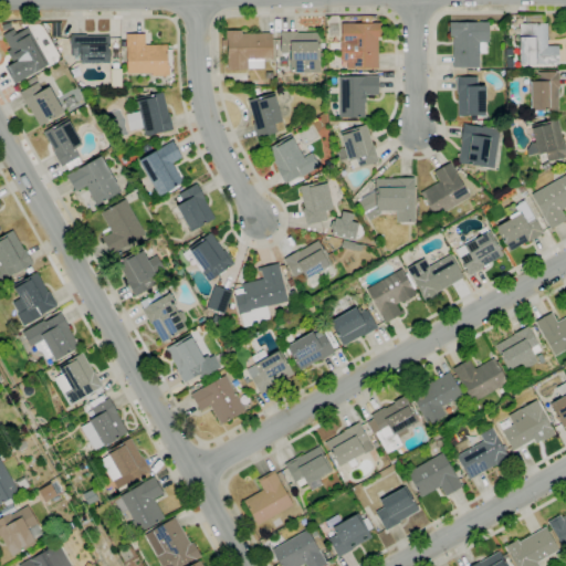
[(521,65),(520,24),(525,24),(525,17),(543,16),(543,23),(546,23),(547,46),(558,45),(558,64),(521,65)]
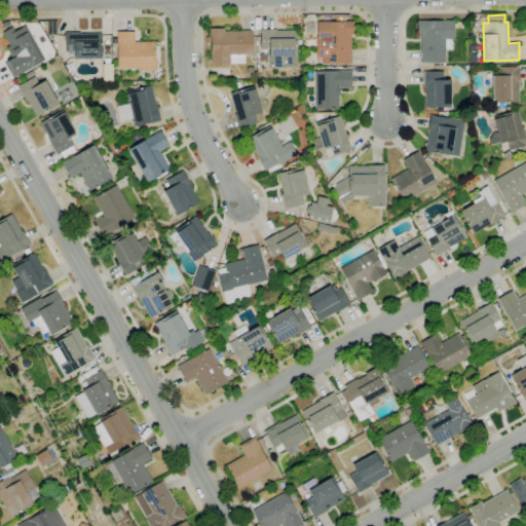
[(428,63),(420,63),(420,35),(417,35),(417,21),(442,21),(454,21),(454,39),(452,39),(451,49),(446,49),(445,63),(428,62),(428,63)]
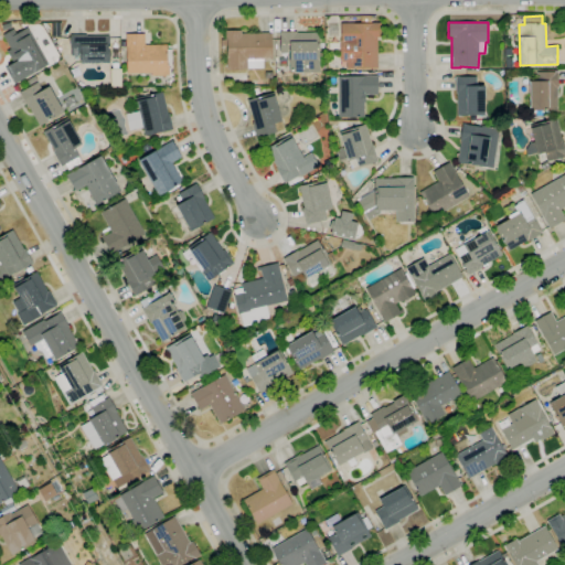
[(376,68),(345,68),(345,62),(340,62),(340,42),(341,42),(341,23),(352,23),(352,24),(372,24),(372,23),(381,23),(381,38),(376,38),(376,68)]
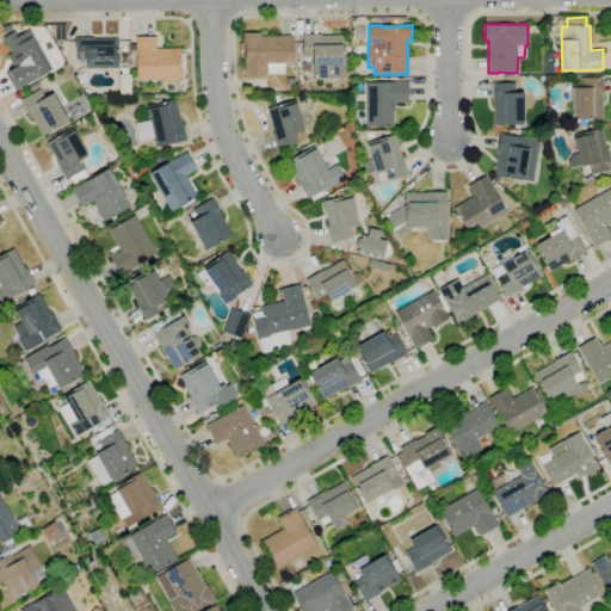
[(356,39),(356,28),(364,26),(365,39),(356,39)]
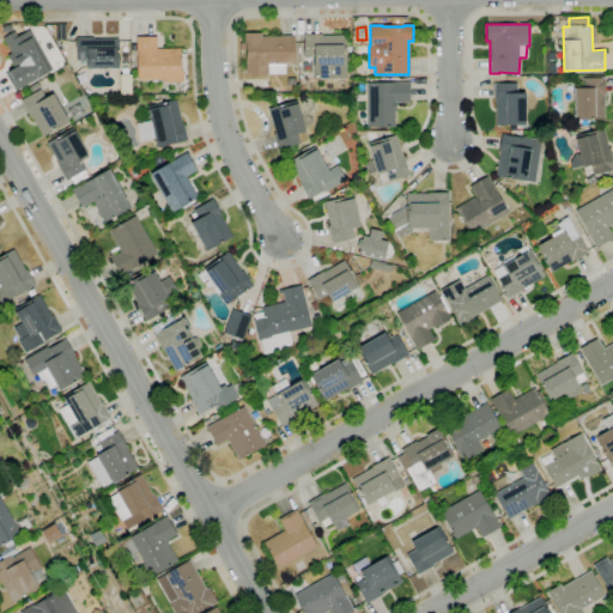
[(14,91),(4,71),(6,68),(8,72),(16,68),(4,47),(30,31),(53,70),(14,91)]
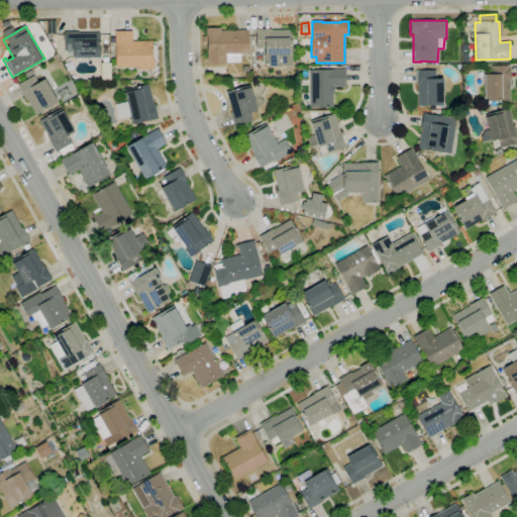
[(226,64),(208,65),(208,41),(202,41),(202,36),(206,36),(206,28),(220,28),(220,30),(248,30),(248,55),(240,55),(240,63),(226,63),(226,64)]
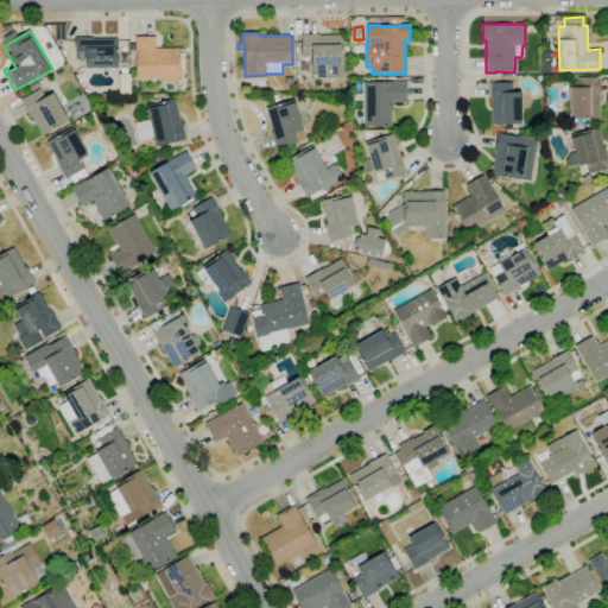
[(331,78),(327,78),(327,77),(311,77),(311,57),(302,57),(302,39),(301,39),(301,33),(320,33),(320,36),(343,36),(343,77),(331,77),(331,78)]
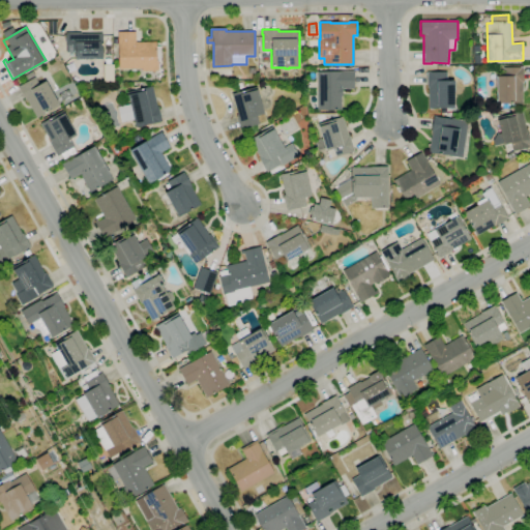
[(158,71),(142,71),(142,69),(118,68),(118,45),(113,45),(113,38),(118,38),(118,31),(136,32),(136,41),(156,41),(156,60),(158,60),(158,71)]
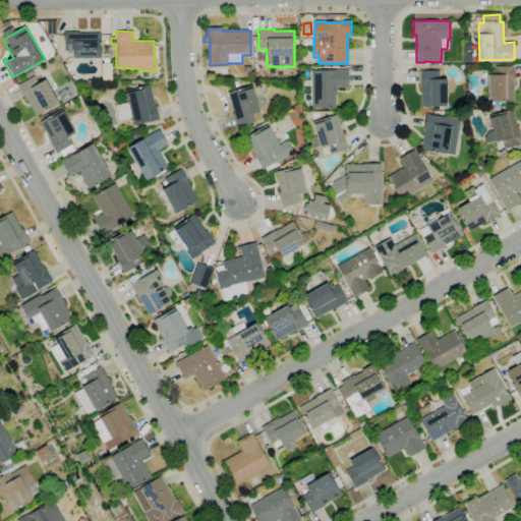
[(101,59),(73,59),(73,52),(64,52),(64,33),(79,33),(101,33),(101,59)]
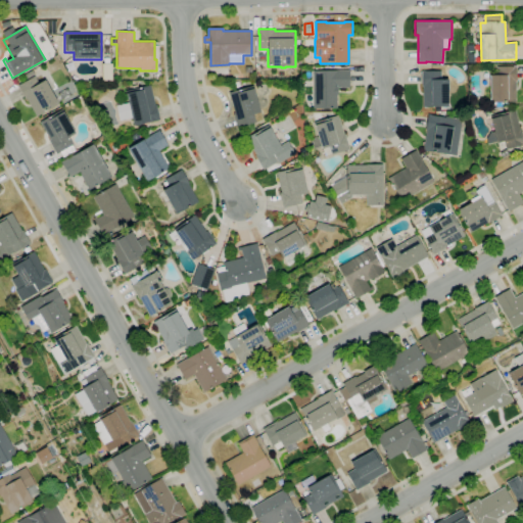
[(489,103),(489,98),(490,98),(489,76),(497,76),(496,67),(513,66),(516,66),(516,82),(515,82),(516,102),(489,103)]
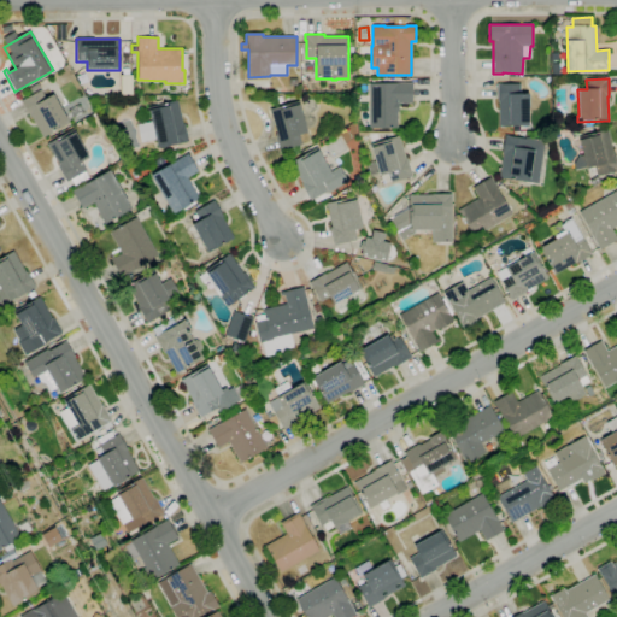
[(369,83),(398,83),(412,82),(412,107),(409,107),(409,104),(399,104),(399,128),(370,129),(369,83)]
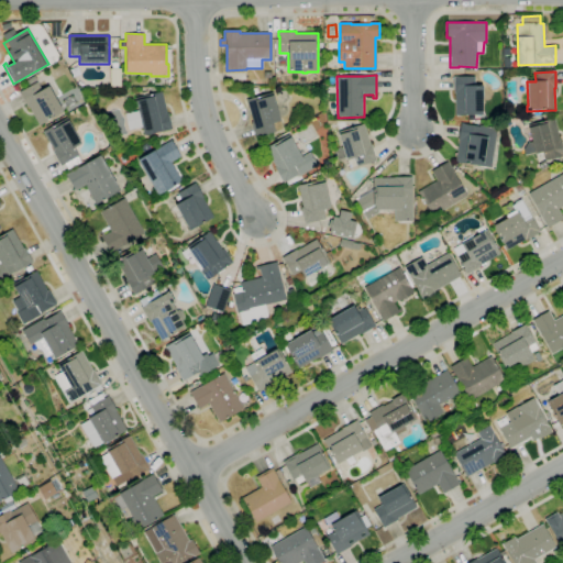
[(28,85),(25,81),(34,76),(37,79),(28,85)]
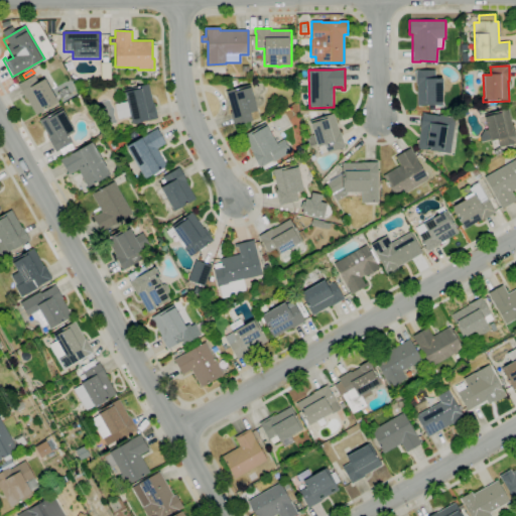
[(417,106),(417,85),(416,85),(415,71),(434,71),(434,79),(442,78),(442,103),(440,103),(440,105),(417,106)]
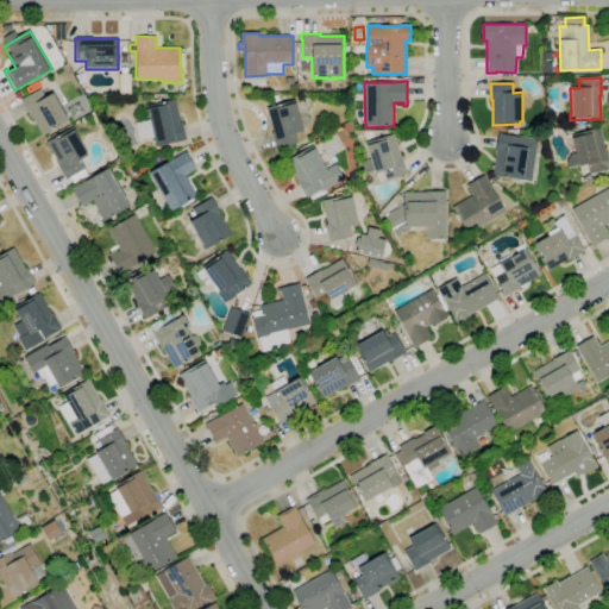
[(42,136),(30,114),(30,115),(20,100),(41,89),(45,98),(52,93),(60,105),(68,120),(42,136)]
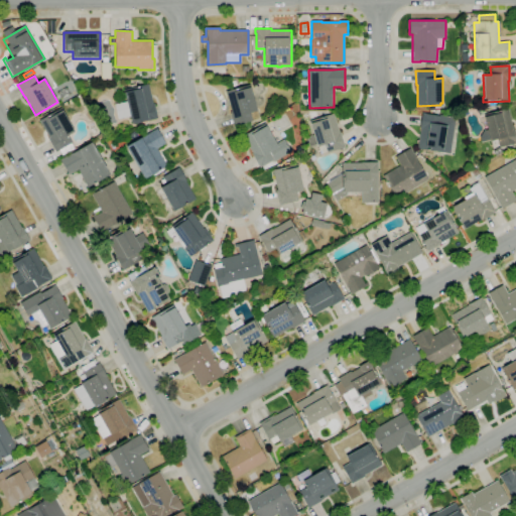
[(124,90),(131,89),(130,85),(135,84),(136,88),(148,85),(153,104),(154,104),(158,119),(131,125),(130,117),(118,119),(114,98),(120,89),(124,90)]
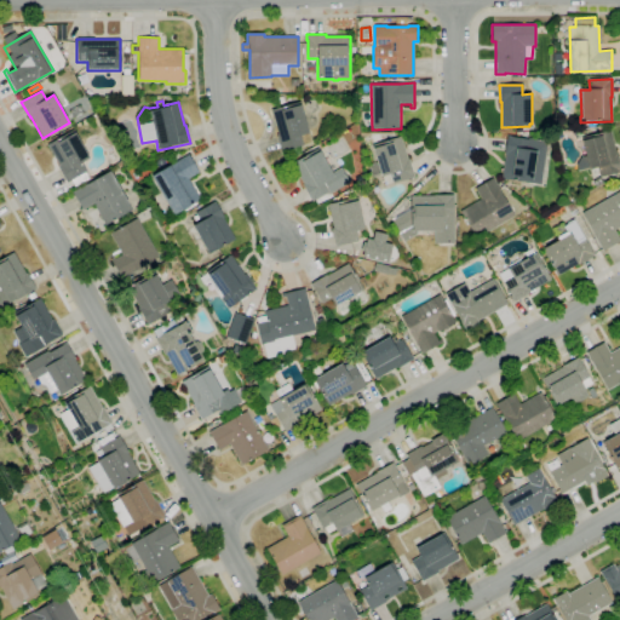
[(281,151),(276,137),(279,136),(271,110),(299,102),(309,133),(300,136),(303,144),(281,151)]
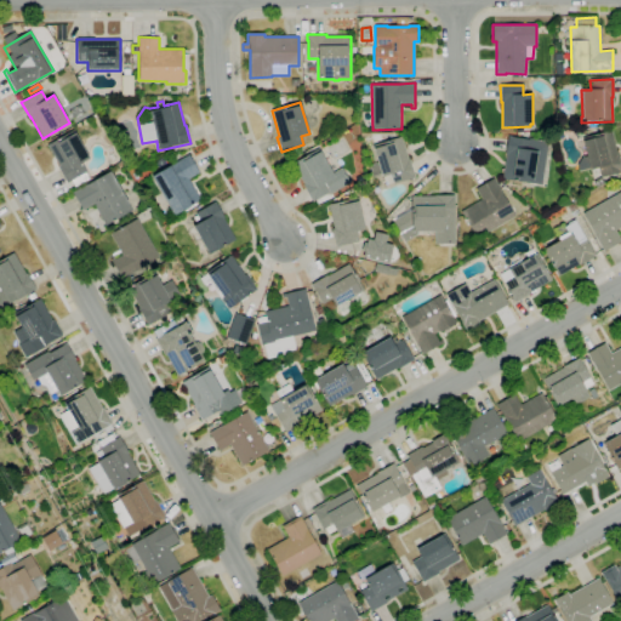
[(67,183),(58,167),(60,167),(47,146),(74,130),(85,151),(90,158),(81,163),(87,171),(67,183)]
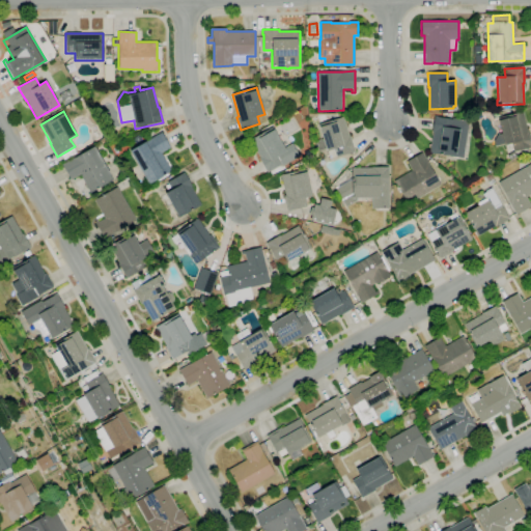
[(463,158),(429,152),(434,132),(431,132),(434,116),(442,118),(442,115),(446,115),(447,112),(463,114),(462,120),(468,122),(463,158)]
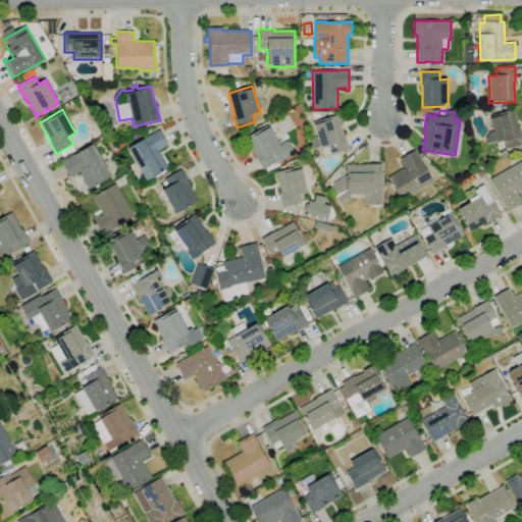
[(521,145),(506,149),(504,141),(496,143),(487,145),(484,138),(488,132),(492,129),(489,116),(514,110),(519,129),(520,129),(521,137),(521,145)]
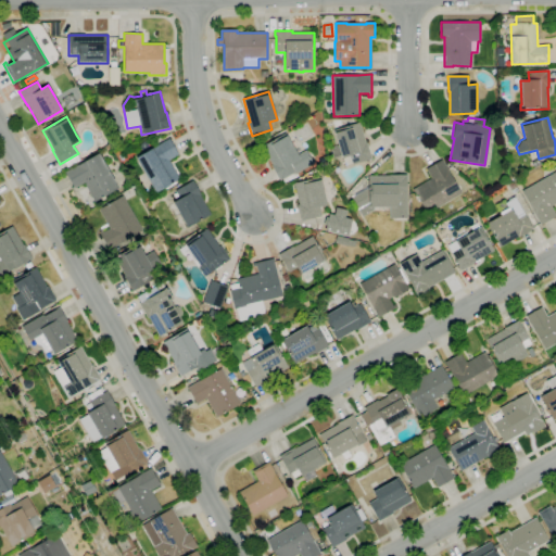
[(352,165),(349,155),(341,158),(341,156),(333,159),(330,148),(338,146),(333,134),(335,134),(333,130),(359,123),(366,143),(367,143),(371,159),(352,165)]
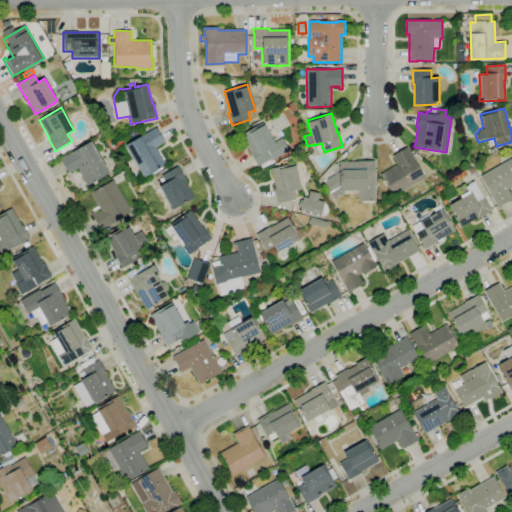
[(257,166),(249,153),(250,153),(241,135),(263,123),(274,143),(282,139),(288,151),(272,160),(271,158),(257,166)]
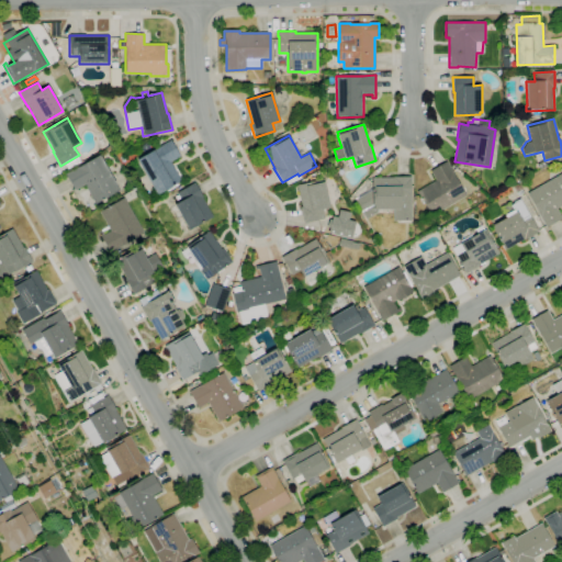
[(157,194),(137,159),(171,139),(180,156),(170,161),(181,180),(172,187),(173,189),(165,194),(164,190),(157,194)]
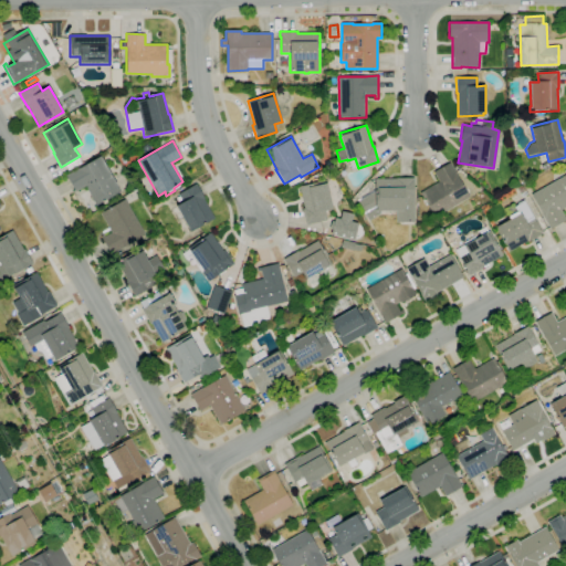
[(96,207),(85,186),(75,191),(66,176),(100,156),(113,180),(113,179),(121,192),(96,207)]
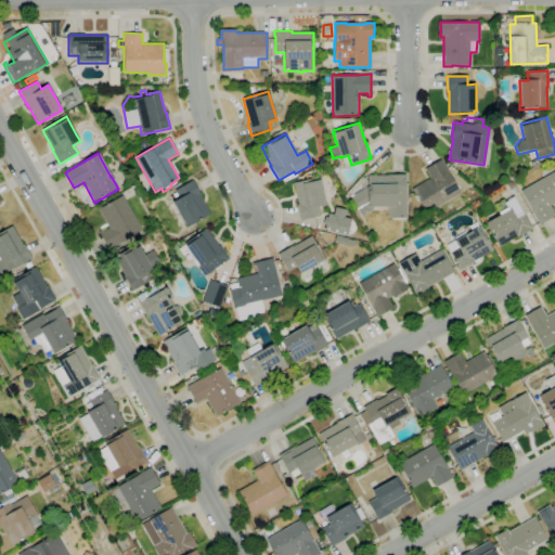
[(533,168),(529,163),(537,158),(540,164),(533,168)]
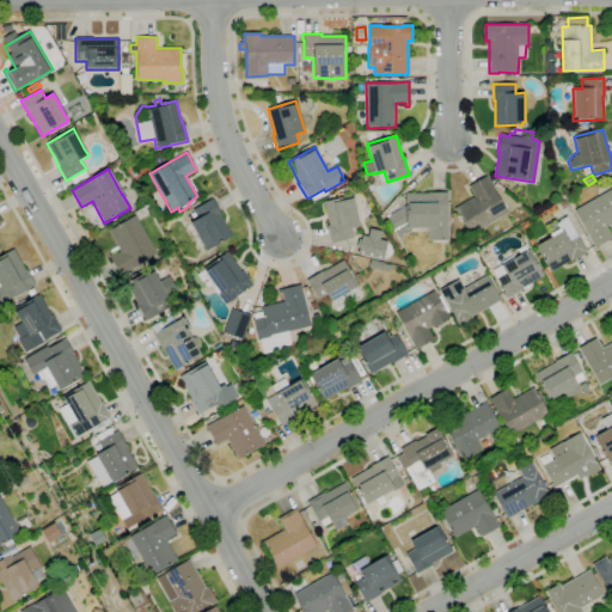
[(470,234),(463,221),(463,222),(454,209),(475,196),(469,187),(487,176),(495,190),(494,190),(507,212),(470,234)]
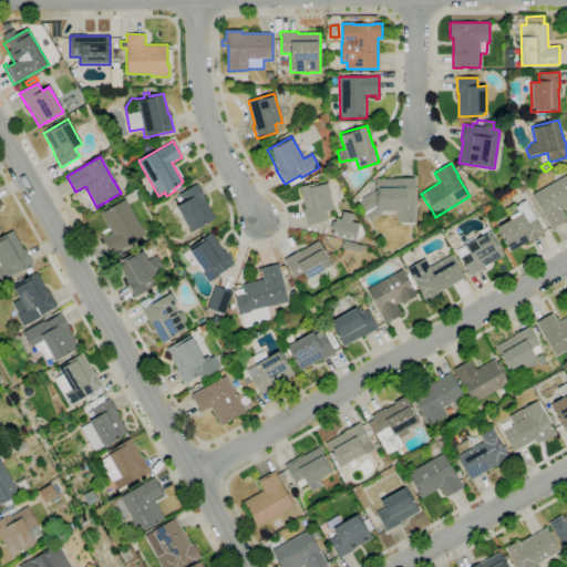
[(566,220),(550,230),(532,195),(566,175),(566,207),(562,210),(566,217),(566,216),(566,220)]
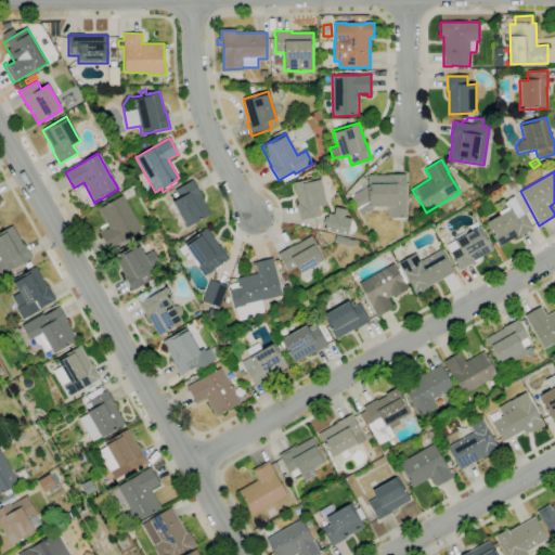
[(372,207),(373,208),(361,216),(357,208),(350,197),(368,188),(368,176),(389,176),(389,175),(405,175),(405,218),(388,218),(388,207),(372,207)]
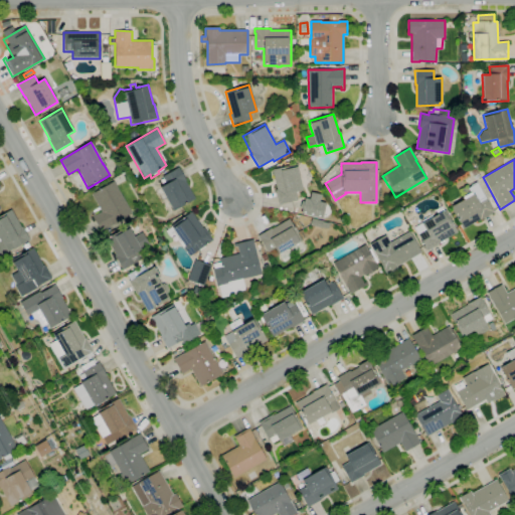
[(279,206),(276,190),(277,190),(272,170),(297,165),(303,190),(296,192),(298,201),(279,206)]
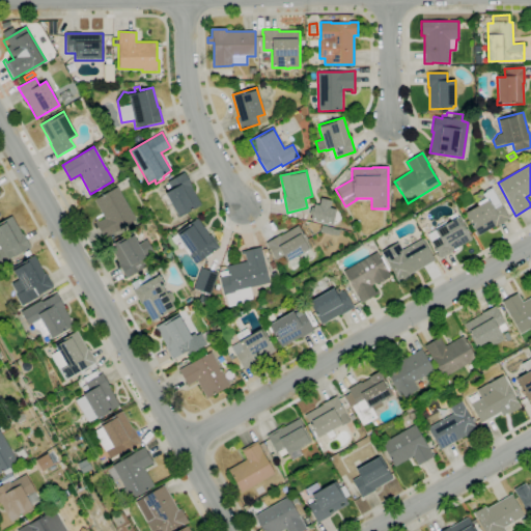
[(173,220),(161,197),(172,191),(171,188),(167,190),(165,186),(168,184),(167,183),(185,172),(192,186),(191,187),(201,204),(179,217),(178,217),(173,220)]
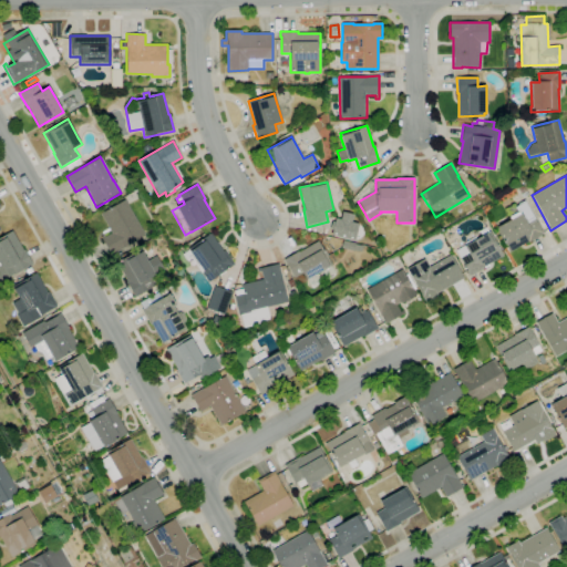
[(523,198),(517,188),(523,185),(528,195),(523,198)]
